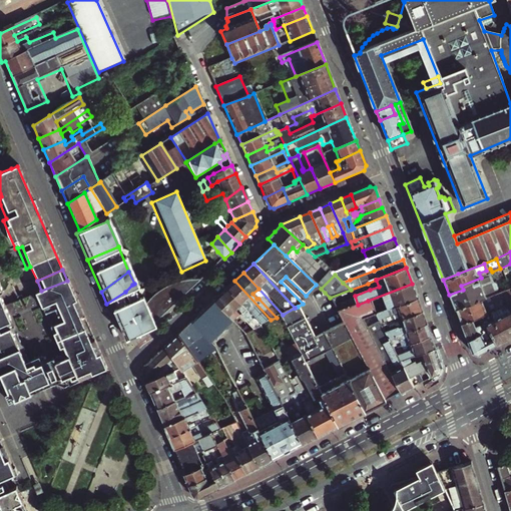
[(449,295),(455,311),(496,295),(495,293),(496,290),(494,286),(491,284),(488,275),(481,278),(461,286),(463,290),(449,295)]
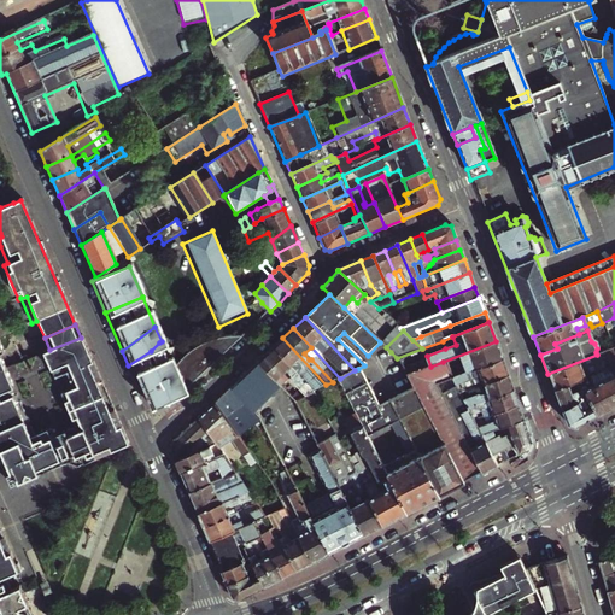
[(443,341),(445,349),(456,345),(452,337),(443,341)]
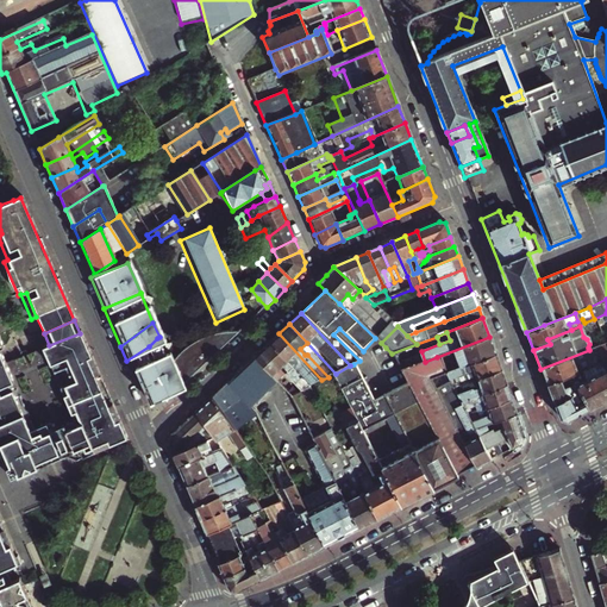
[(126,438),(80,333),(49,345),(5,364),(0,365),(0,458),(8,480),(64,456),(76,461),(126,438)]
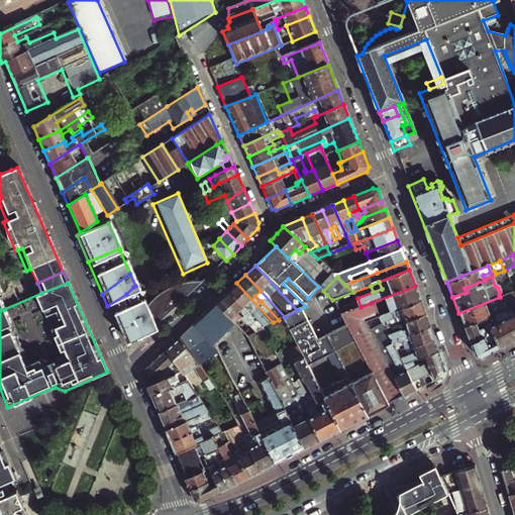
[(273,322),(236,283),(228,291),(243,308),(246,305),(254,315),(259,312),(270,324),(273,322)]
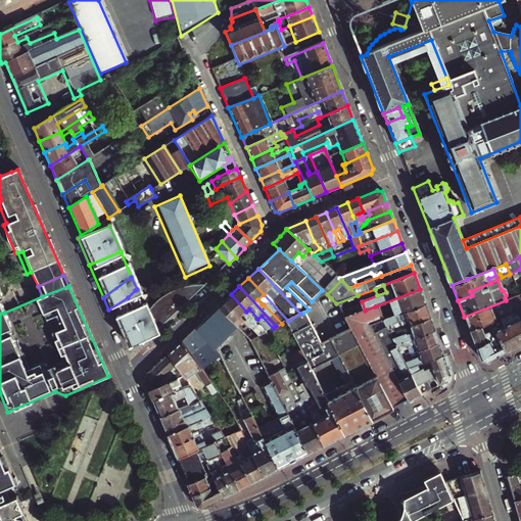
[(135,351),(140,345),(157,338),(155,332),(202,287),(193,287),(188,288),(179,291),(170,294),(166,297),(157,302),(147,314),(143,304),(138,308),(113,322),(127,351),(133,349),(135,351)]
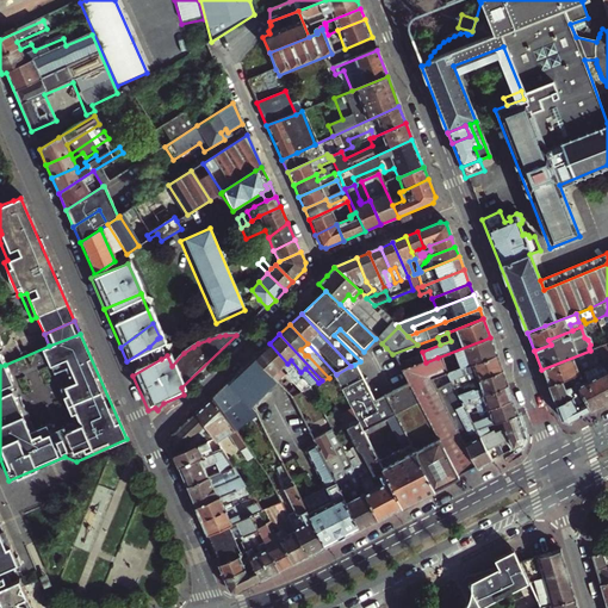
[(149,347),(126,361),(132,376),(161,359),(167,355),(160,337),(157,339),(149,347)]
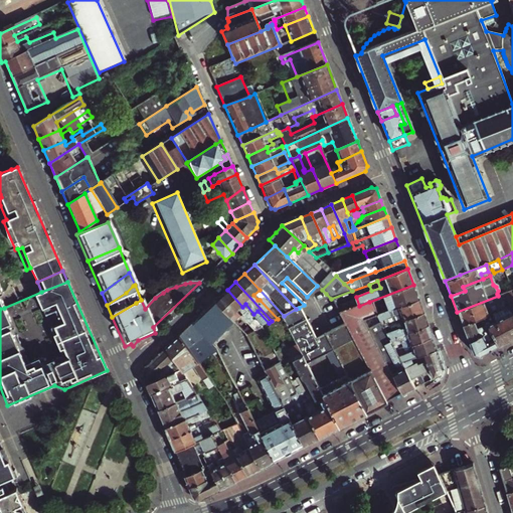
[(382,306),(385,313),(418,300),(413,285),(369,302),(373,310),(382,306)]
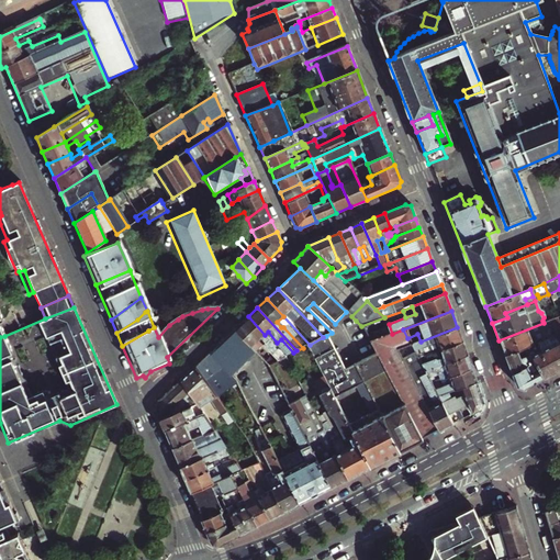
[(248,316),(234,329),(250,348),(257,342),(276,361),(286,357),(265,335),(248,316)]
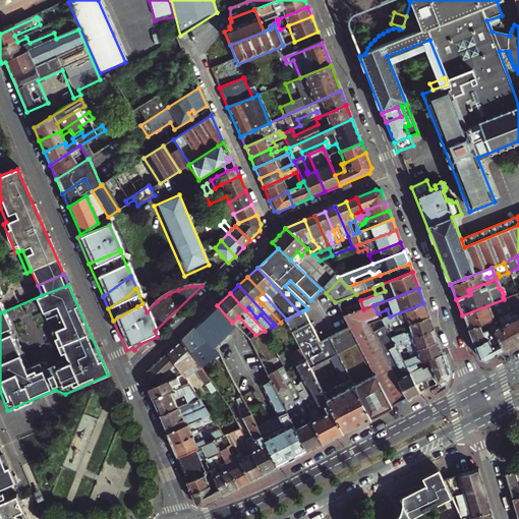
[(467,330),(497,318),(516,310),(518,308),(518,293),(504,299),(462,315),(467,330)]
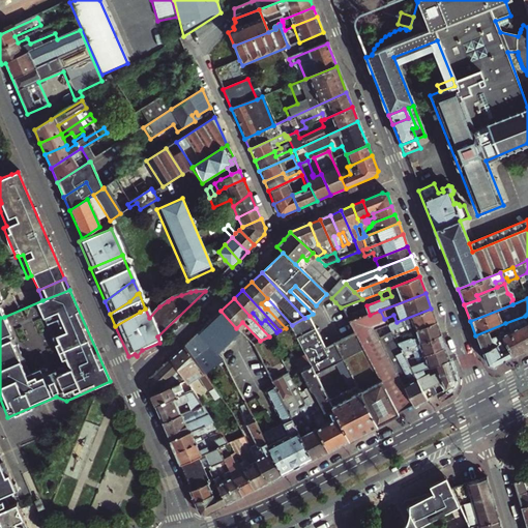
[(412,331),(435,322),(431,309),(397,322),(388,326),(394,339),(397,338),(393,330),(397,329),(406,326),(408,332),(412,331)]
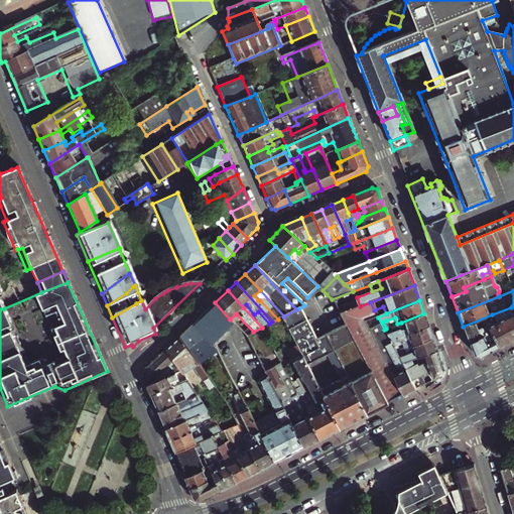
[(230,319),(215,302),(191,325),(204,337),(211,345),(234,324),(230,319)]
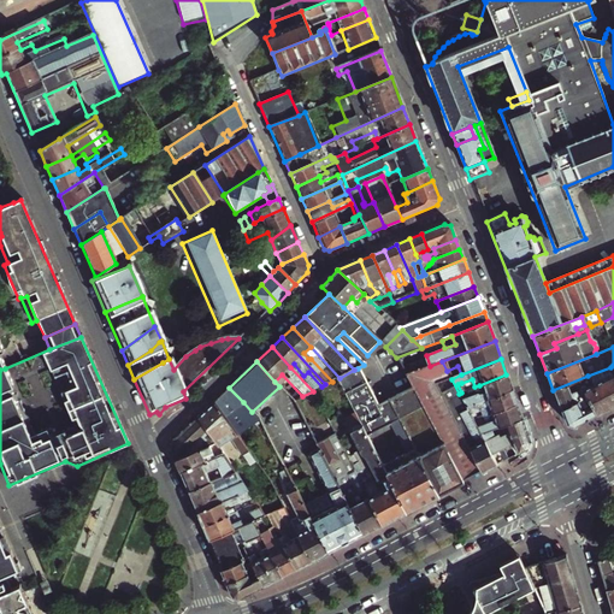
[(444,405),(435,385),(450,379),(447,371),(442,361),(430,366),(413,372),(406,375),(413,389),(390,400),(399,415),(415,449),(440,496),(464,483),(462,482),(480,472),(444,405)]
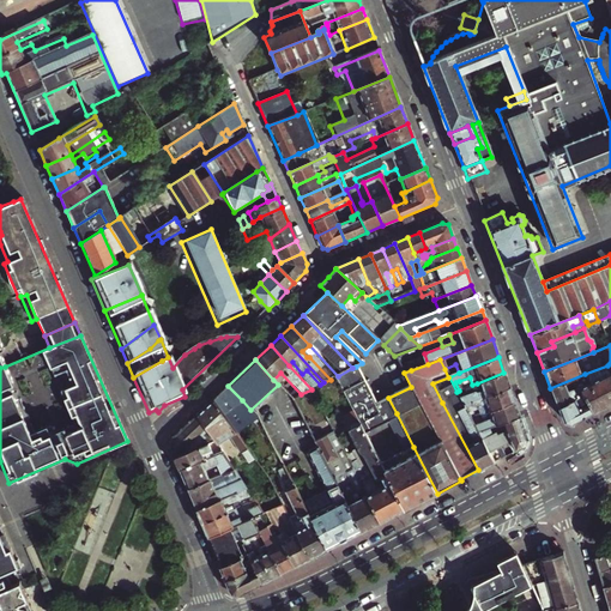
[(610,404),(610,371),(610,373),(608,366),(585,374),(593,393),(596,392),(604,407),(610,404)]
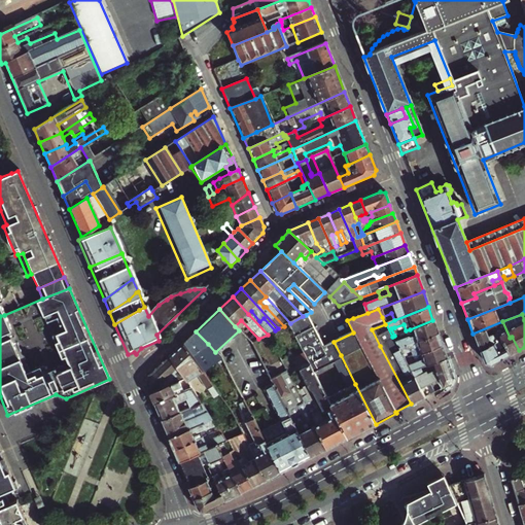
[(323,348),(306,315),(303,316),(290,323),(287,324),(309,366),(314,376),(334,365),(331,360),(341,355),(334,342),(323,348)]
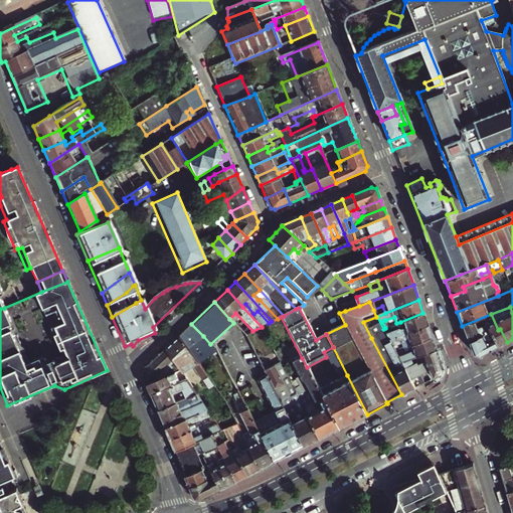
[(428,326),(422,313),(400,322),(401,327),(397,329),(397,330),(391,333),(388,326),(388,327),(385,328),(383,329),(384,331),(389,341),(428,326)]
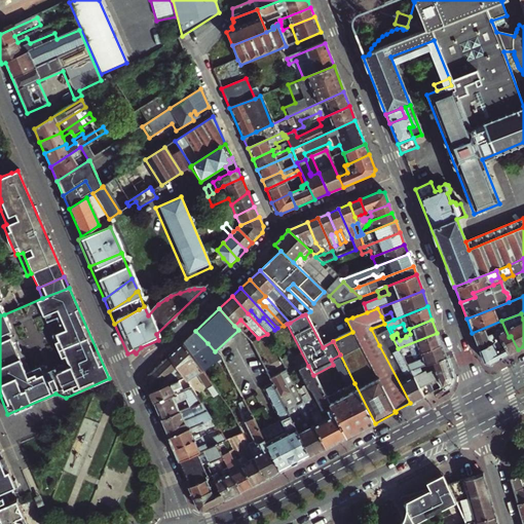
[(501,321),(472,333),(479,349),(501,341),(509,337),(501,321)]
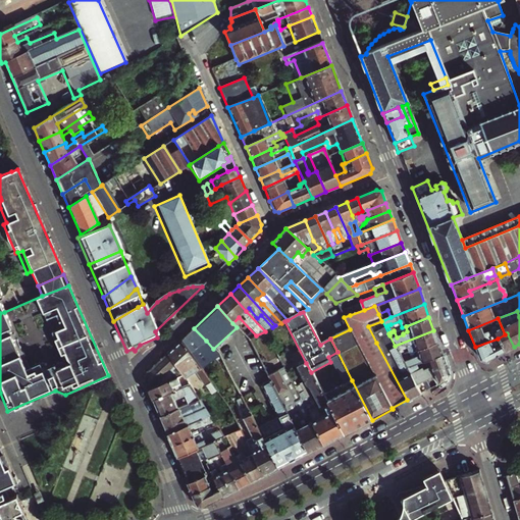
[(180,342),(191,355),(206,341),(194,328),(180,342)]
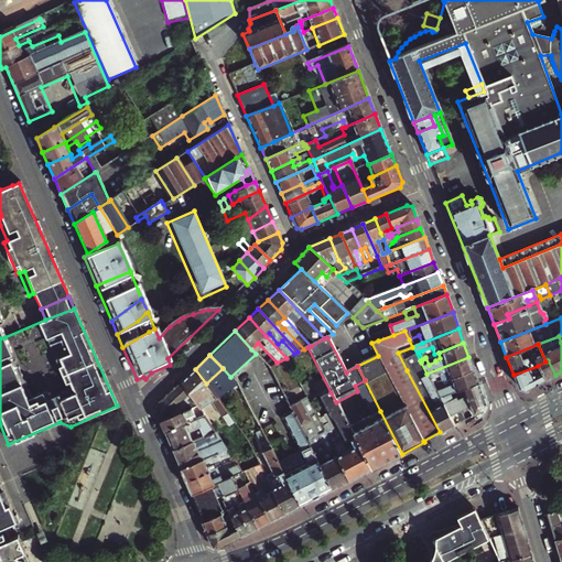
[(444,381),(473,370),(468,357),(427,374),(433,386),(436,385),(433,379),(439,377),(441,382),(444,381)]
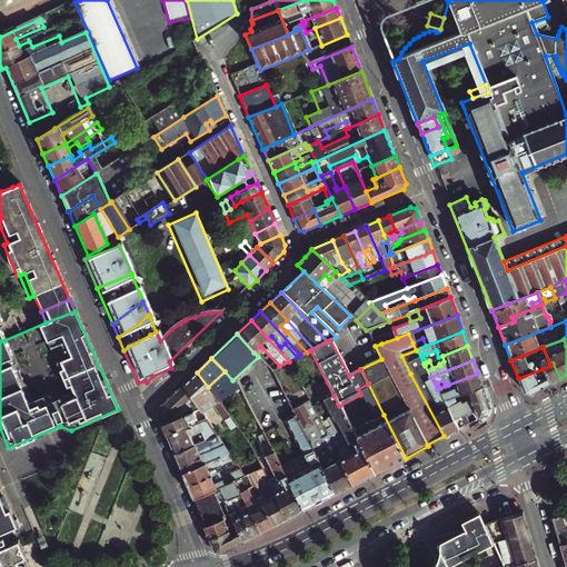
[(553,364),(550,365),(543,369),(550,384),(560,378),(553,364)]
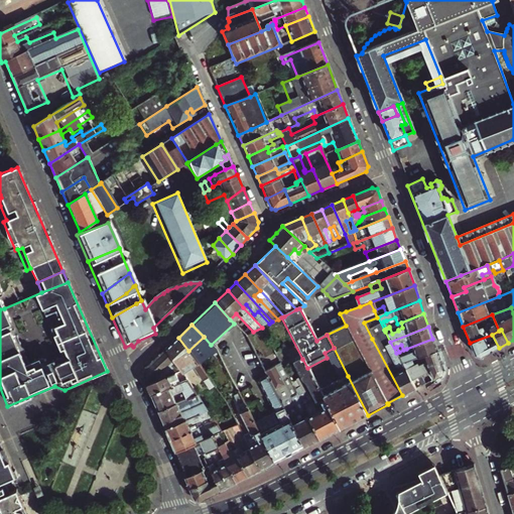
[(402,395),(402,397),(415,390),(411,381),(402,365),(399,358),(396,353),(390,342),(385,332),(372,339),(402,395)]
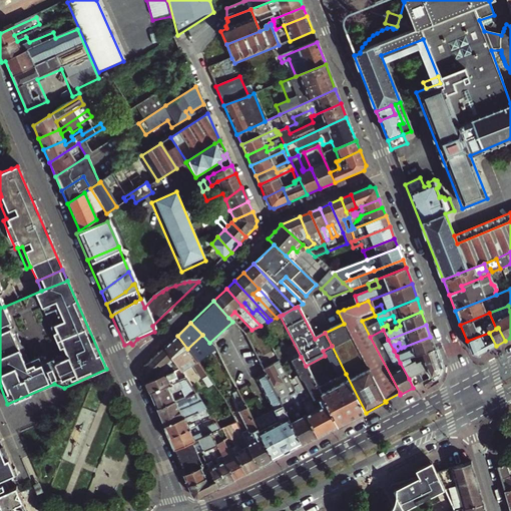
[(467,341),(471,353),(477,356),(496,346),(489,333),(467,341)]
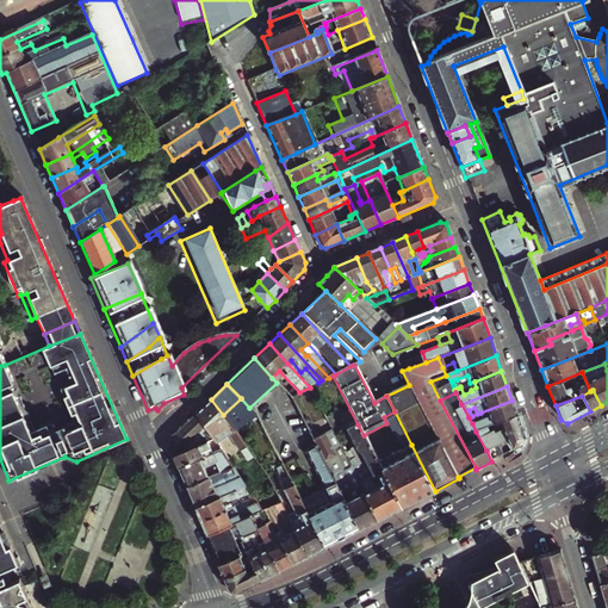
[(223,415),(211,399),(196,414),(213,439),(231,427),(223,415)]
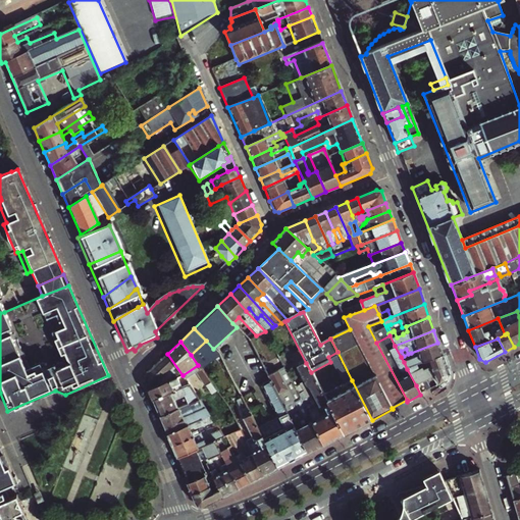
[(442,356),(437,343),(411,353),(413,358),(404,362),(407,369),(416,366),(442,356)]
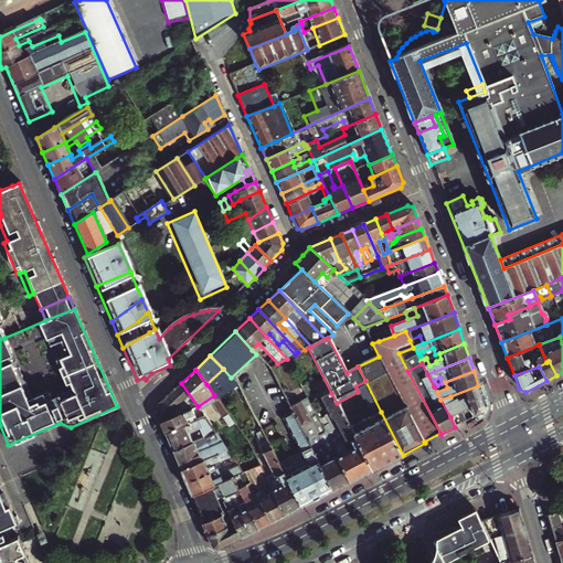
[(356,386),(358,392),(371,417),(381,412),(365,381),(356,386)]
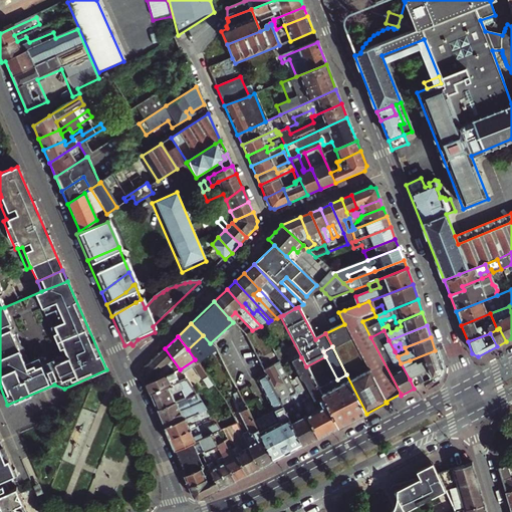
[(407,352),(405,347),(402,348),(398,350),(395,351),(398,356),(407,352)]
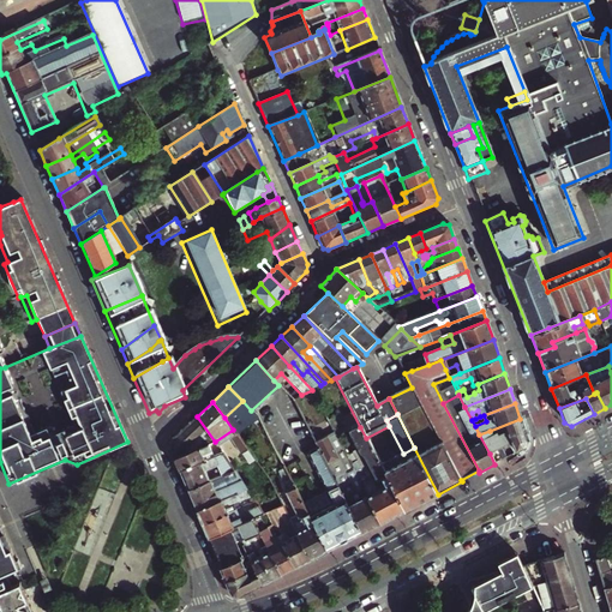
[(168,450),(173,461),(215,442),(197,417),(171,441),(168,450)]
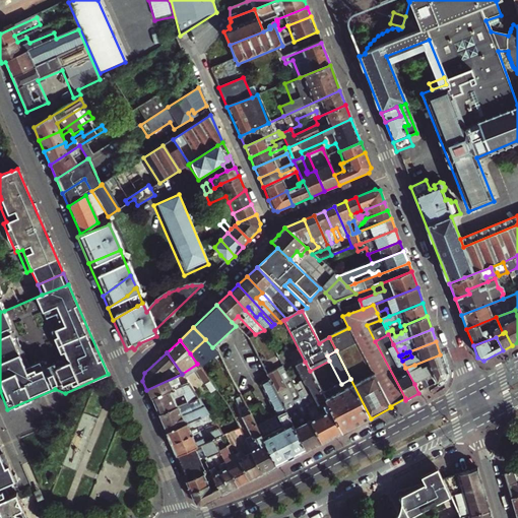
[(440,354),(414,365),(423,380),(433,375),(437,384),(443,380),(446,373),(440,354)]
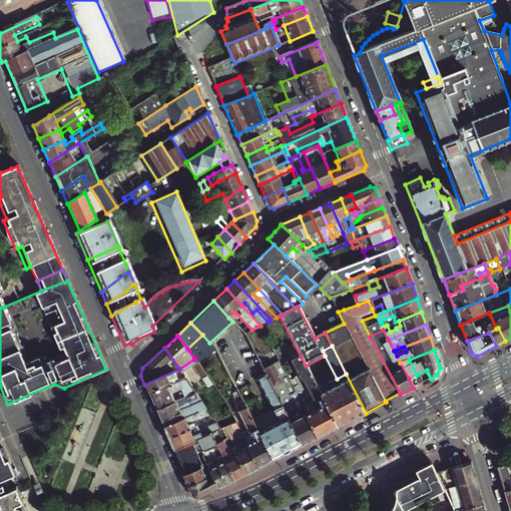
[(318,438),(295,393),(289,396),(269,356),(258,361),(265,373),(280,402),(302,446),(318,438)]
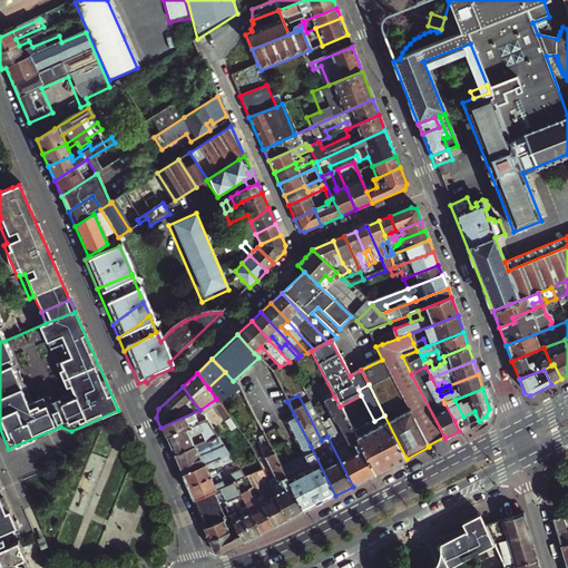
[(375,475),(353,432),(340,407),(334,397),(323,402),(334,422),(338,424),(349,446),(344,448),(362,482),(375,475)]
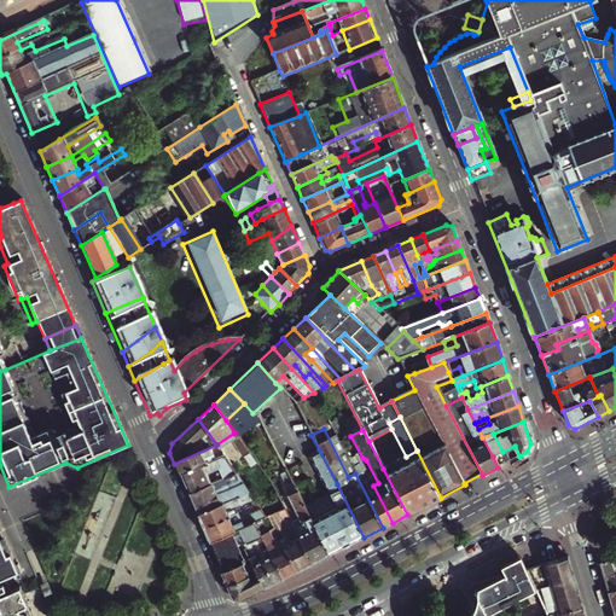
[(482,437),(493,457),(503,452),(493,434),(482,437)]
